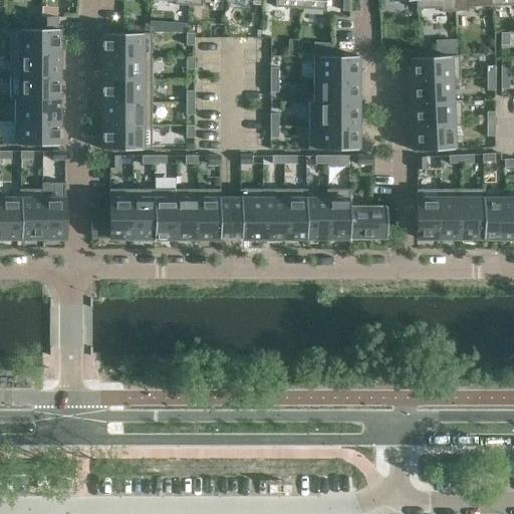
[(300,8),(300,0),(275,0),(275,7),(300,8)]
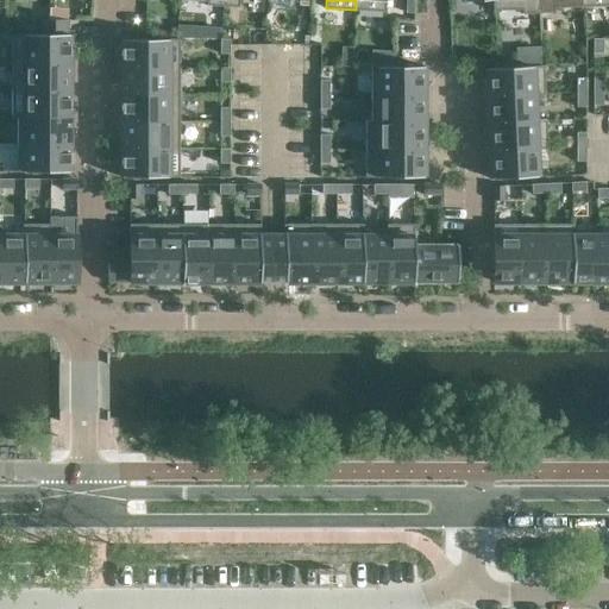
[(356,0),(356,10),(385,12),(385,0),(356,0)]
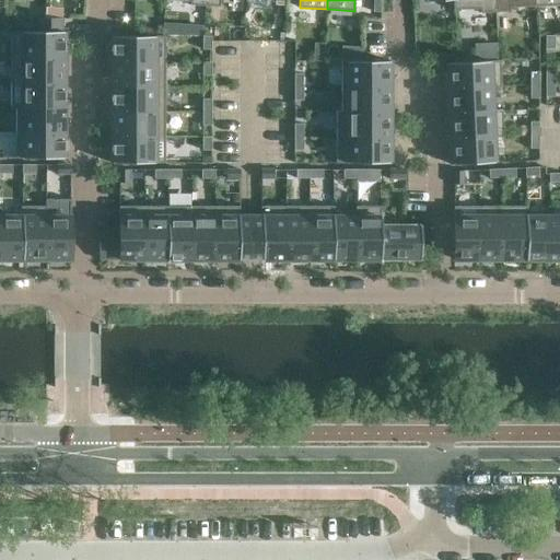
[(454,10),(453,0),(426,0),(427,0),(438,0),(452,0),(453,10),(454,10)]
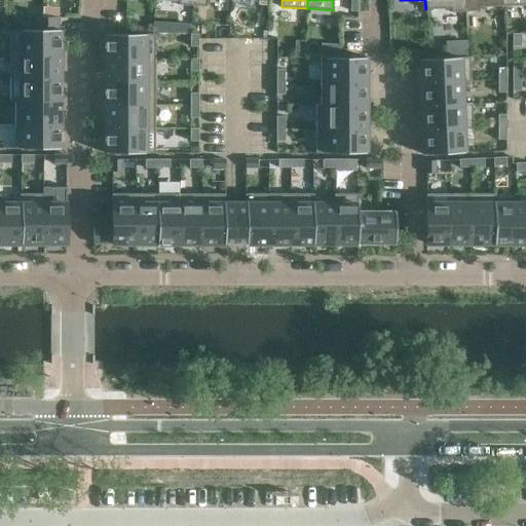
[(465,11),(464,0),(425,0),(426,9),(451,8),(451,12),(465,11)]
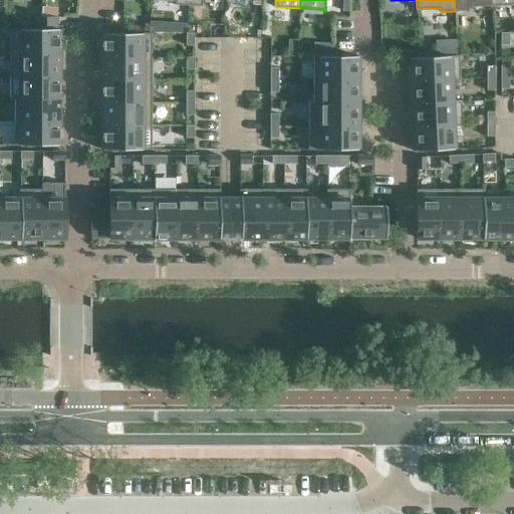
[(492,6),(491,0),(454,0),(455,11),(468,10),(468,7),(492,6)]
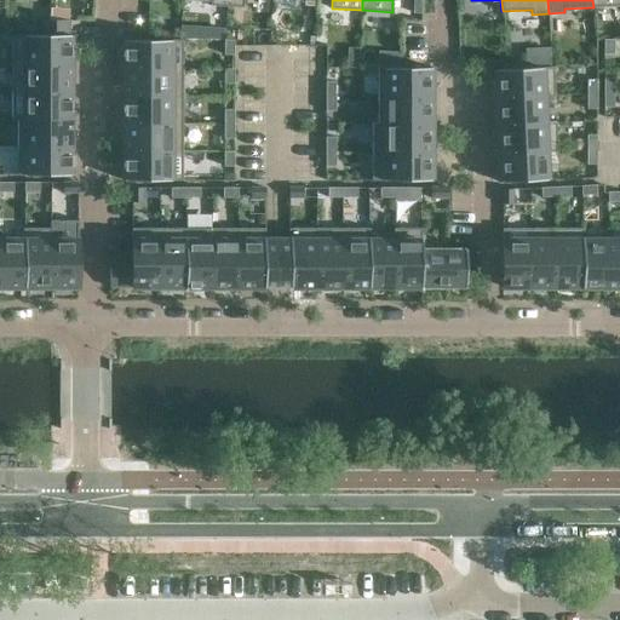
[(69,34),(68,21),(68,19),(42,19),(40,19),(40,34),(69,34)]
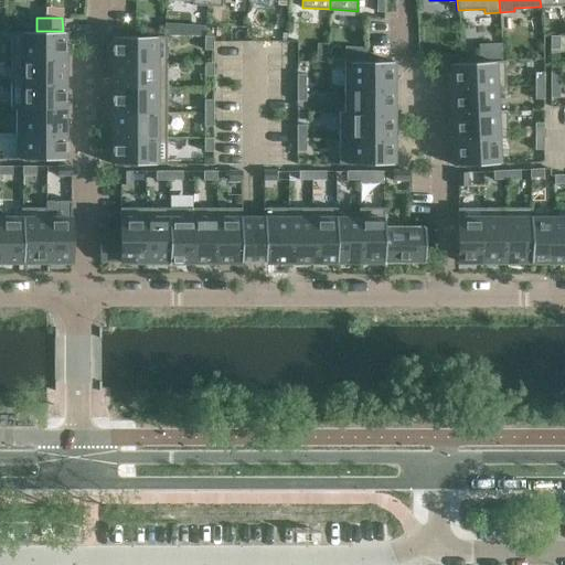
[(164,23),(163,36),(167,36),(184,36),(184,24),(164,23)]
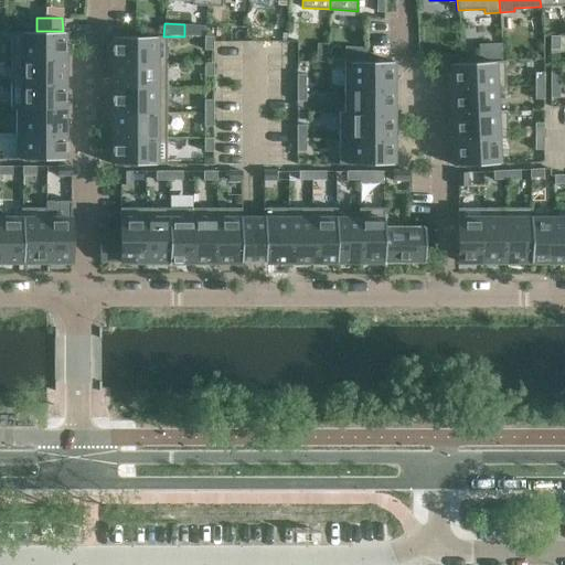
[(64,57),(64,31),(63,31),(36,31),(10,31),(10,57),(64,57)]
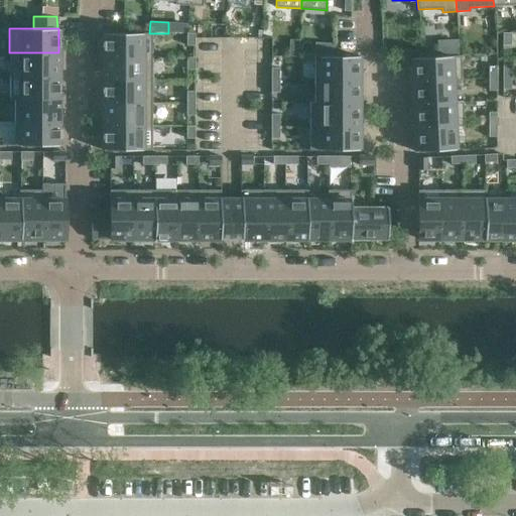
[(511,32),(502,32),(502,44),(511,44),(511,32)]
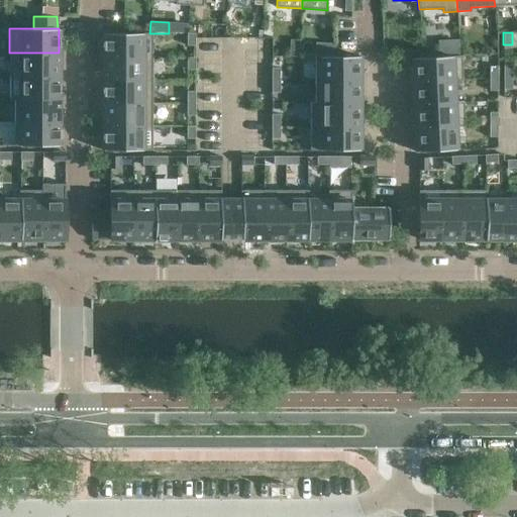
[(103,33),(103,58),(152,58),(152,33),(149,33),(103,33)]
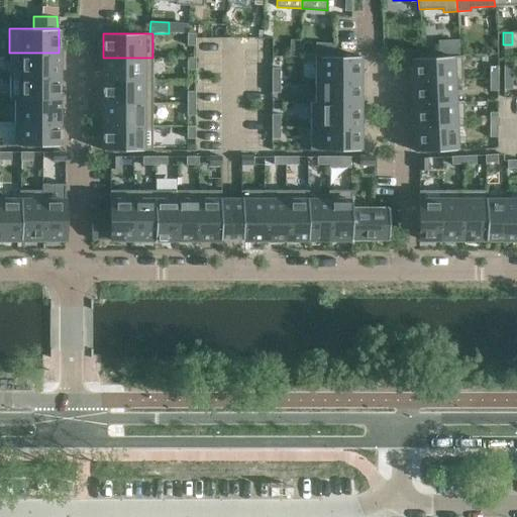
[(195,33),(187,33),(187,45),(195,45),(195,33)]
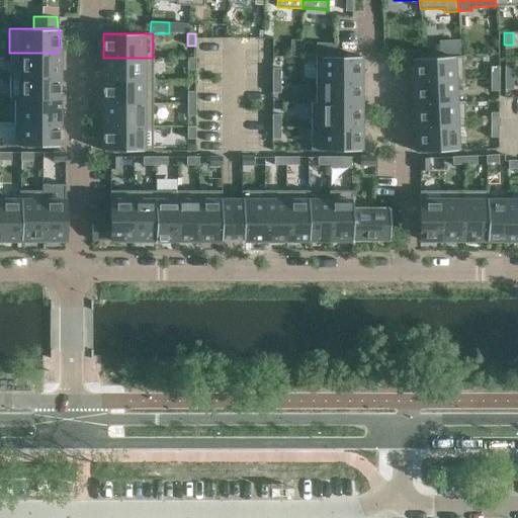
[(335,44),(326,44),(326,56),(335,56),(335,44)]
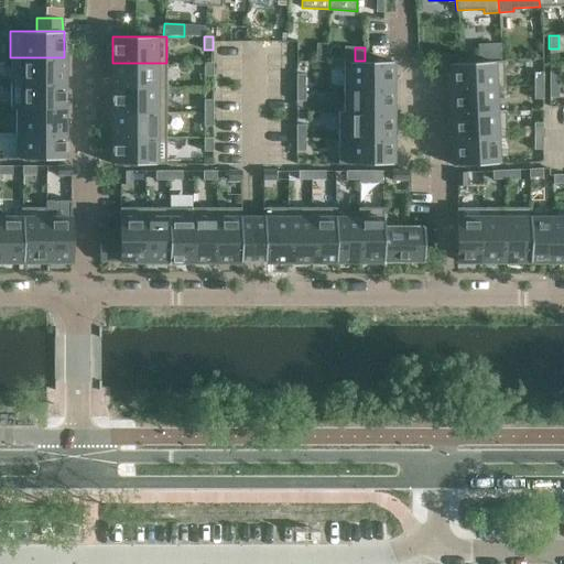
[(64,83),(64,57),(10,57),(10,83),(64,83)]
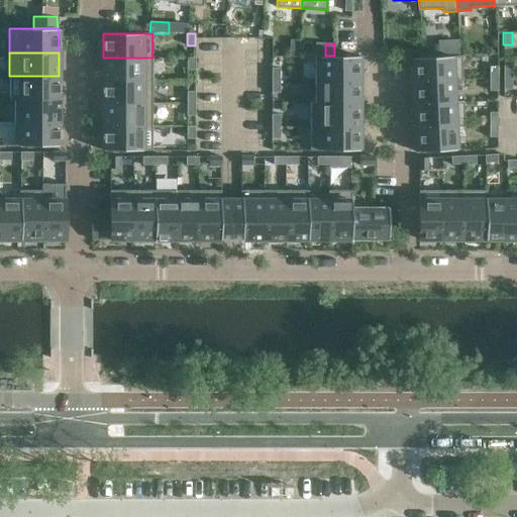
[(412,58),(413,82),(462,80),(461,56),(440,57),(433,57),(412,58)]
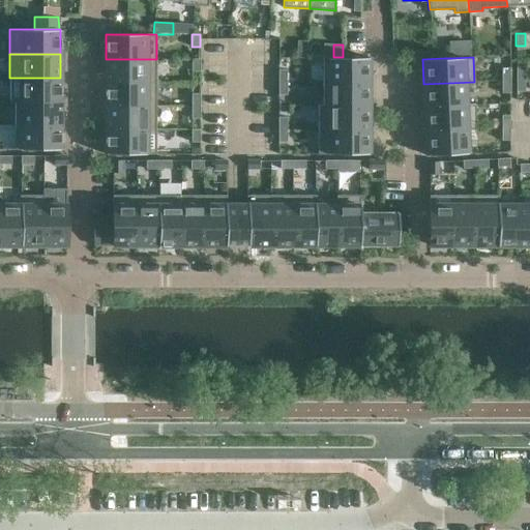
[(200,58),(192,58),(192,71),(200,71),(200,58)]
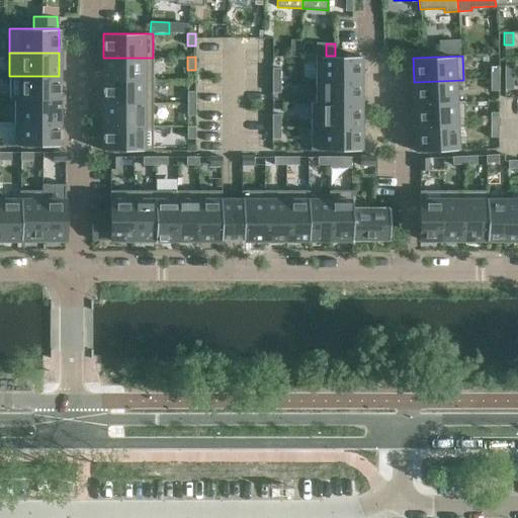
[(360,80),(360,57),(316,57),(316,80),(360,80)]
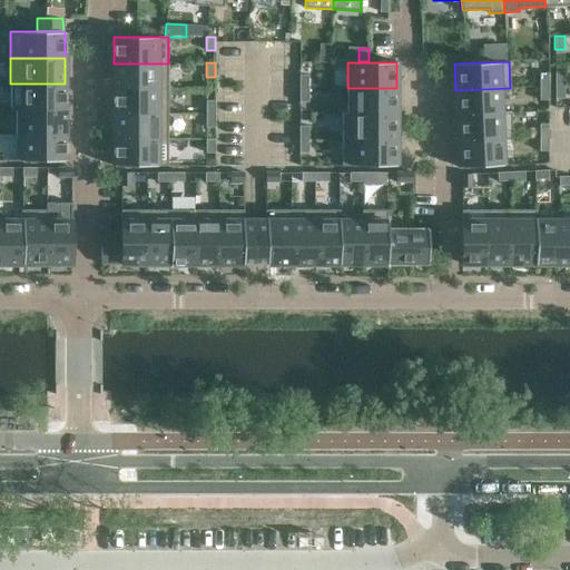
[(168,88),(168,64),(114,64),(114,88),(168,88)]
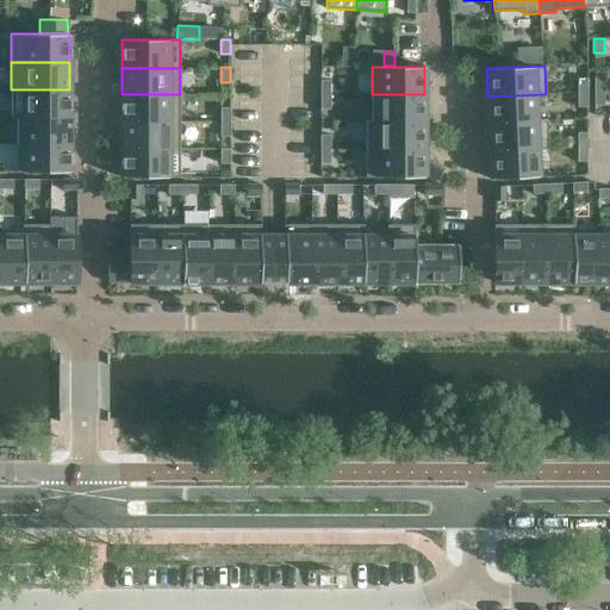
[(604,76),(593,76),(593,91),(604,91),(604,76)]
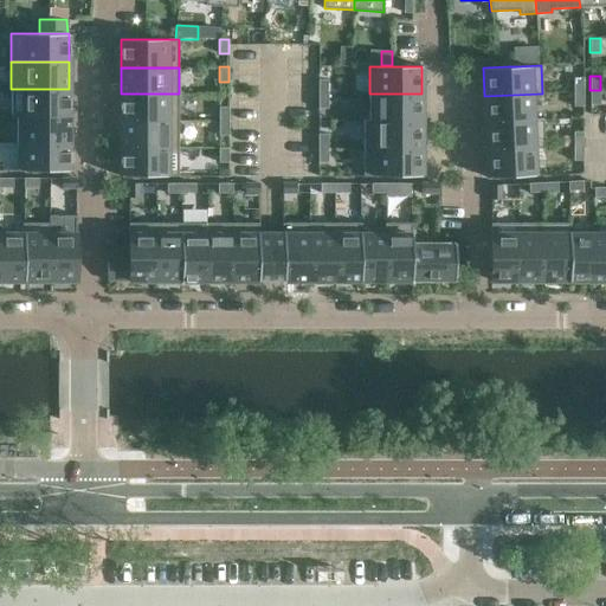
[(584,77),(573,77),(573,91),(584,91),(584,77)]
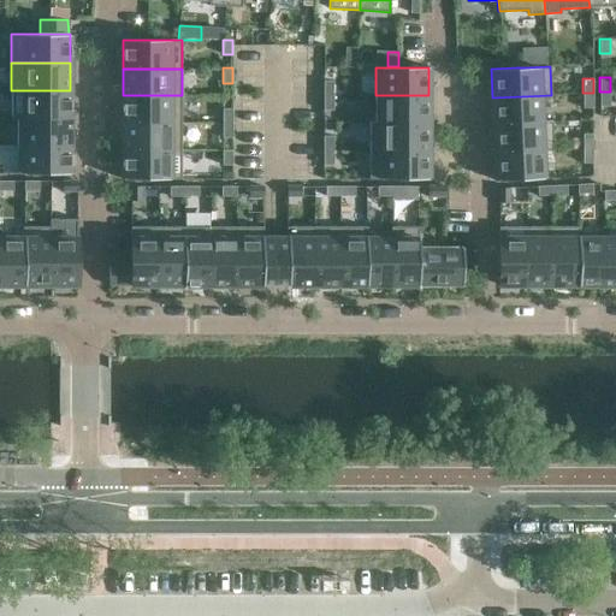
[(333,81),(324,81),(324,95),(333,95),(333,81)]
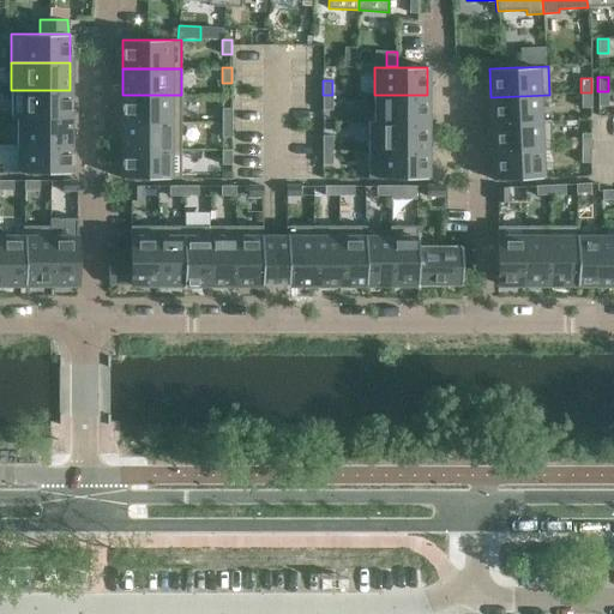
[(70,118),(70,90),(11,90),(11,118),(70,118)]
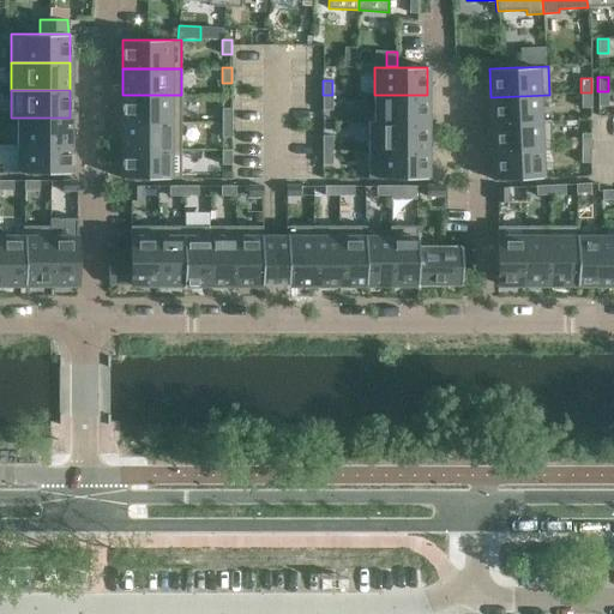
[(608,91),(597,91),(597,106),(608,106),(608,91)]
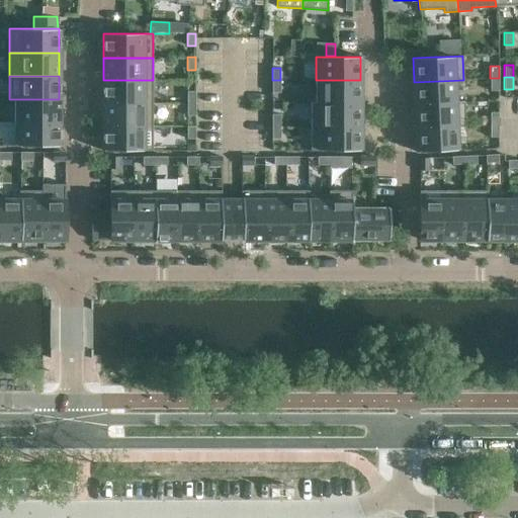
[(499,91),(499,78),(490,78),(490,91),(499,91)]
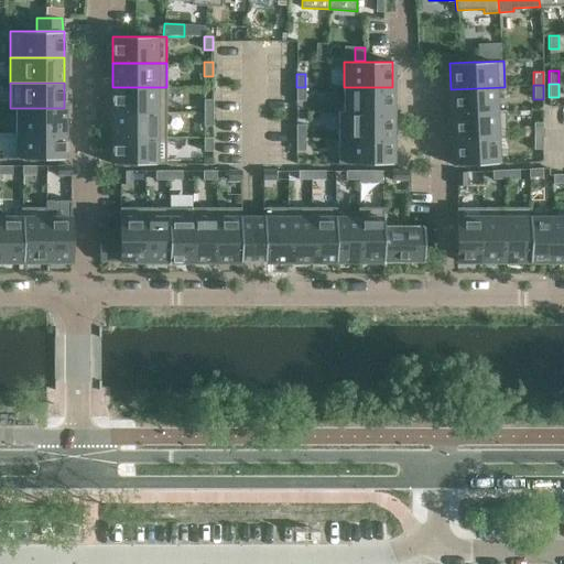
[(166,112),(166,87),(112,87),(112,112),(166,112)]
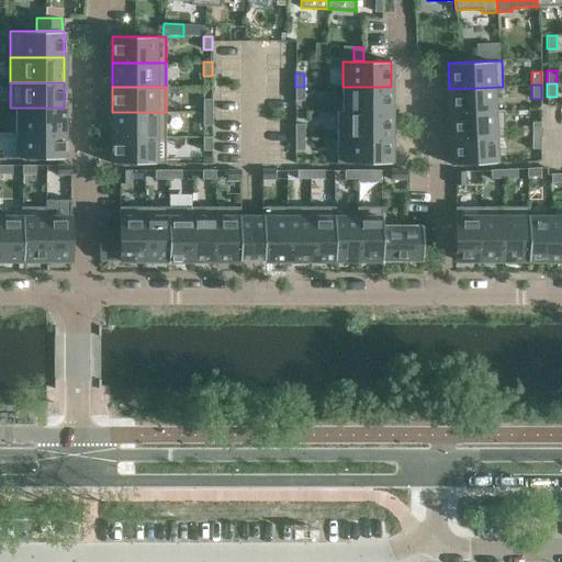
[(304,87),(295,87),(295,100),(304,100),(304,87)]
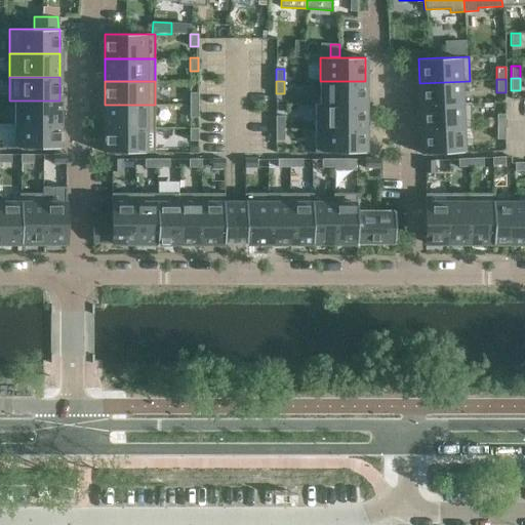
[(365,105),(365,81),(320,81),(320,104),(315,104),(315,105),(365,105)]
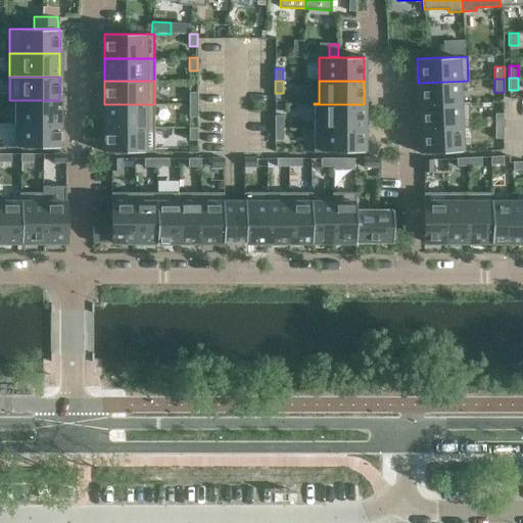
[(468,82),(468,81),(418,83),(419,106),(469,103),(469,102),(459,103),(458,82),(468,82)]
